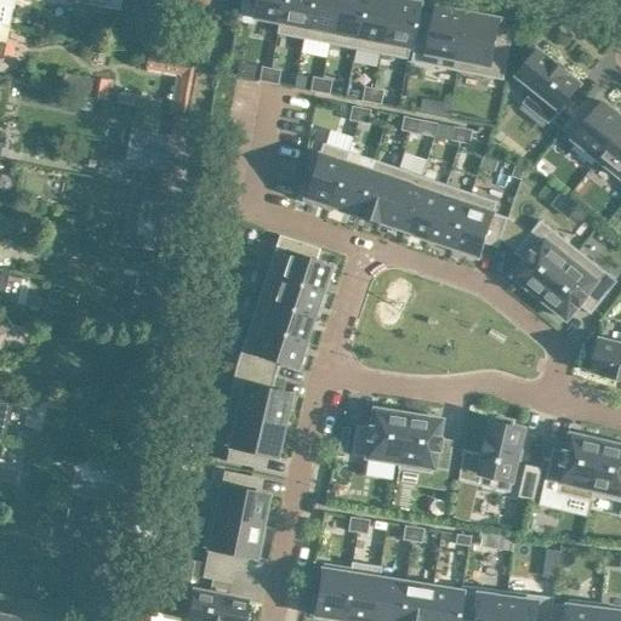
[(123,0),(78,0),(78,3),(121,11),(123,0)]
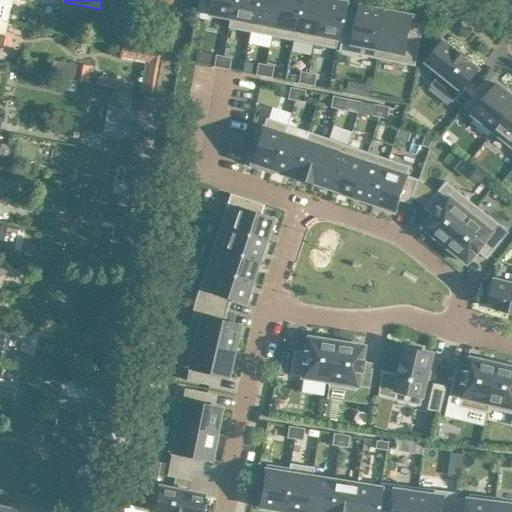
[(197,0),(195,17),(208,20),(209,14),(229,18),(230,18),(233,0),(197,0)]
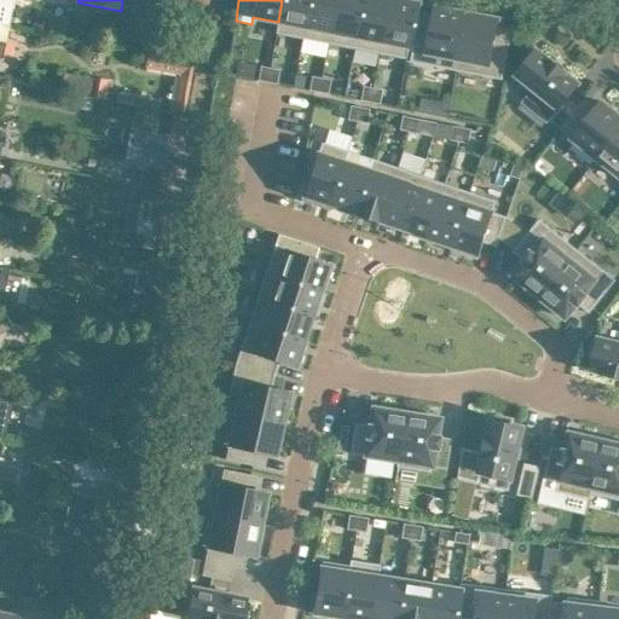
[(277,22),(275,34),(301,39),(308,0),(282,0),(278,22),(277,22)]
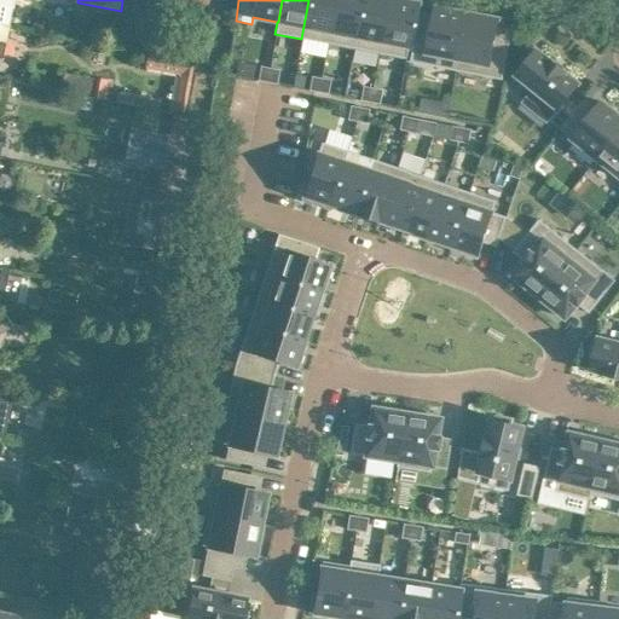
[(308,0),(301,39),(328,44),(335,0),(308,0)]
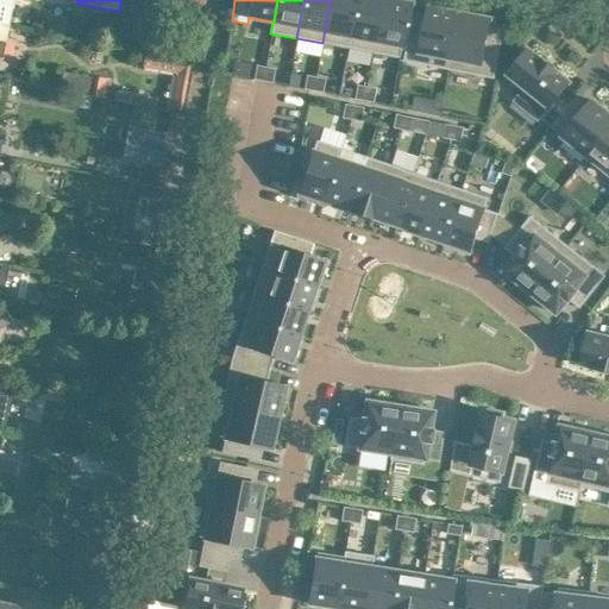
[(330,0),(322,43),(347,48),(356,0),(330,0)]
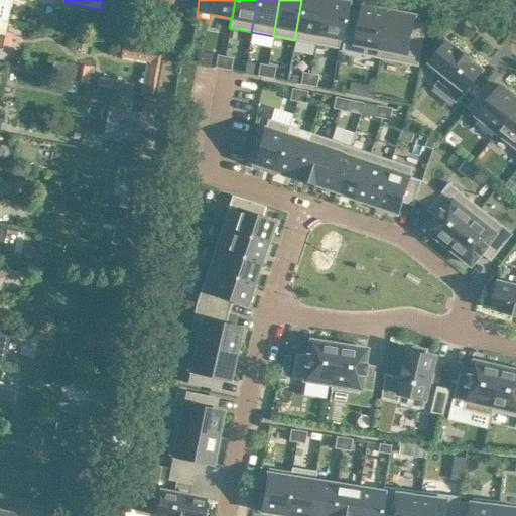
[(301,0),(294,40),(316,44),(325,0),(301,0)]
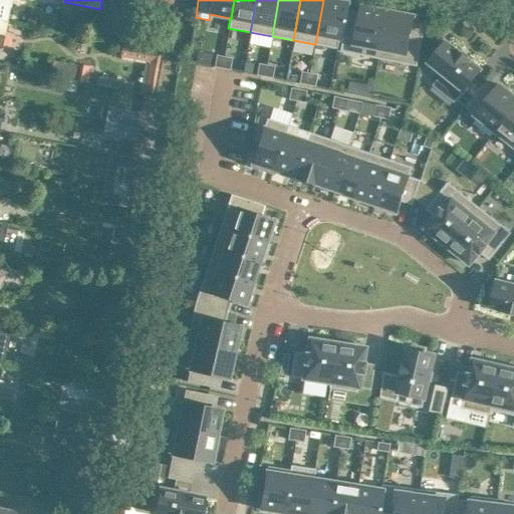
[(323,0),(315,44),(336,49),(338,38),(345,4),(345,2),(335,0),(334,0),(323,0)]
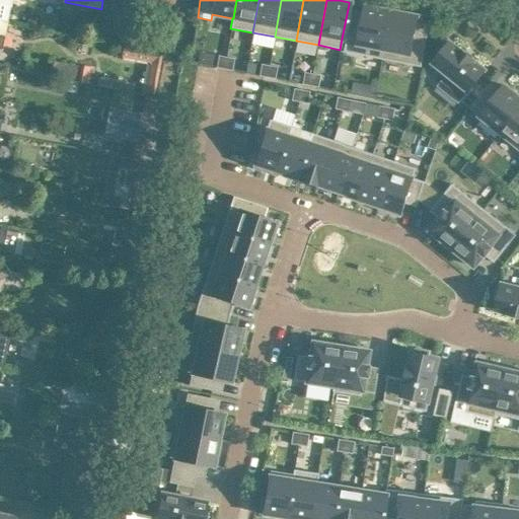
[(351,19),(345,52),(383,60),(392,9),(377,6),(376,8),(366,6),(366,7),(363,21),(351,19)]
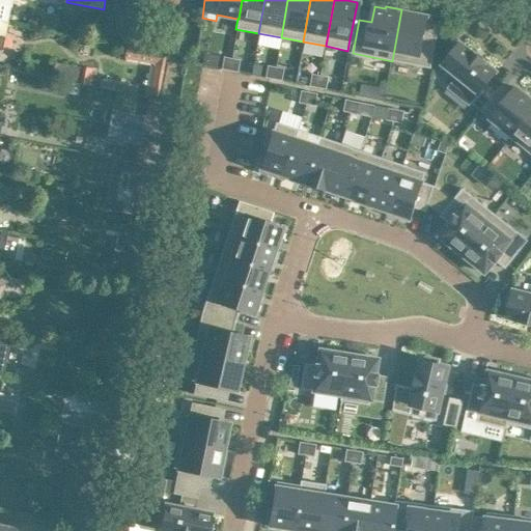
[(401,9),(392,61),(431,68),(438,34),(425,32),(427,18),(428,17),(417,15),(418,12),(401,9)]
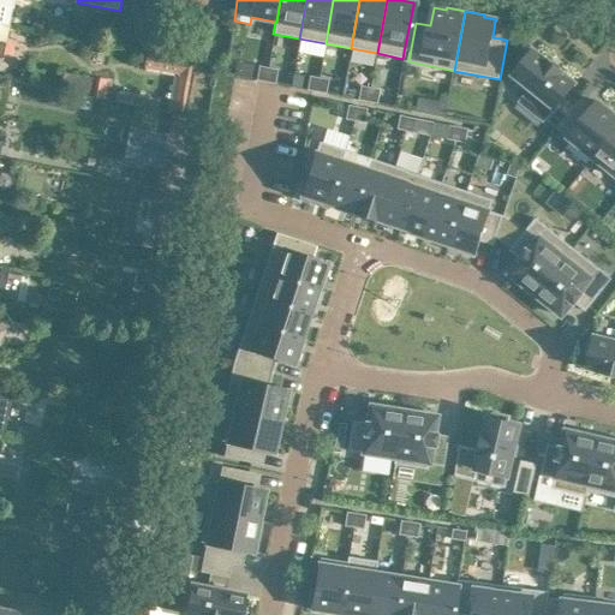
[(515,73),(514,76),(530,88),(519,102),(544,121),(545,119),(557,129),(575,107),(563,97),(574,84),(575,83),(562,72),(563,72),(547,59),(547,60),(533,49),(532,52),(532,51),(514,73),(515,73)]
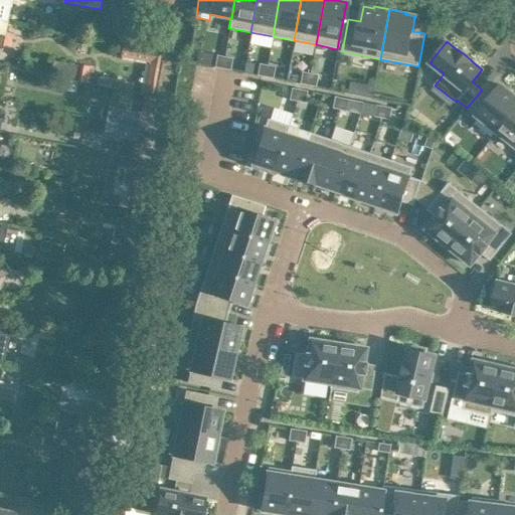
[(123,45),(121,56),(151,62),(144,96),(153,98),(162,53),(123,45)]
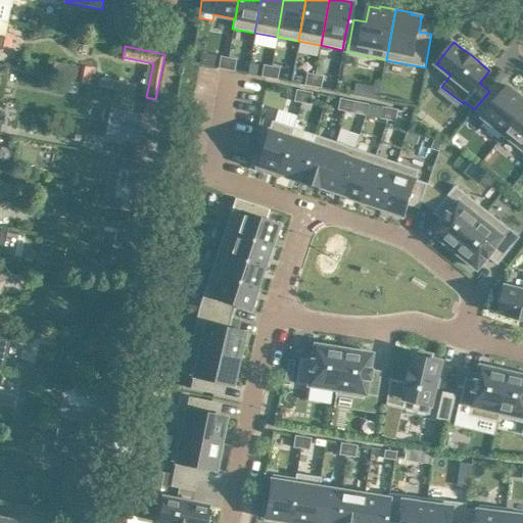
[(220,56),(217,68),(225,69),(227,57),(220,56)]
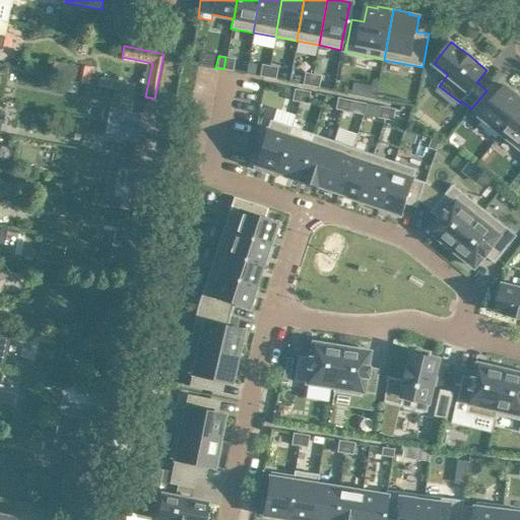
[(225,57),(223,69),(232,71),(234,59),(225,57)]
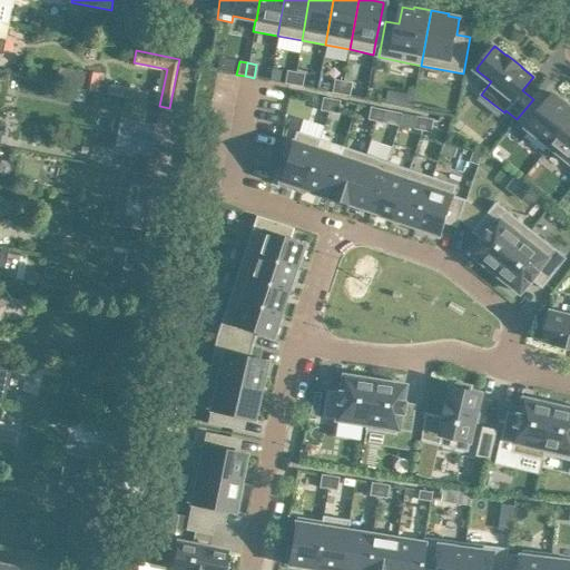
[(57,67),(53,81),(85,88),(87,74),(57,67)]
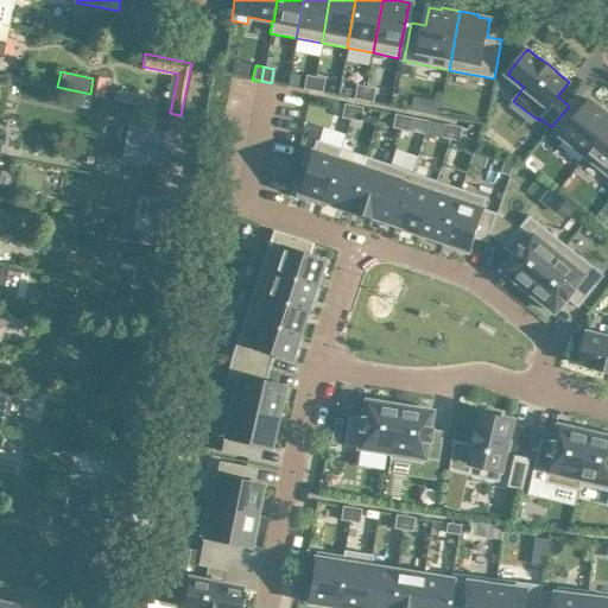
[(289,73),(286,86),(297,88),(299,75),(289,73)]
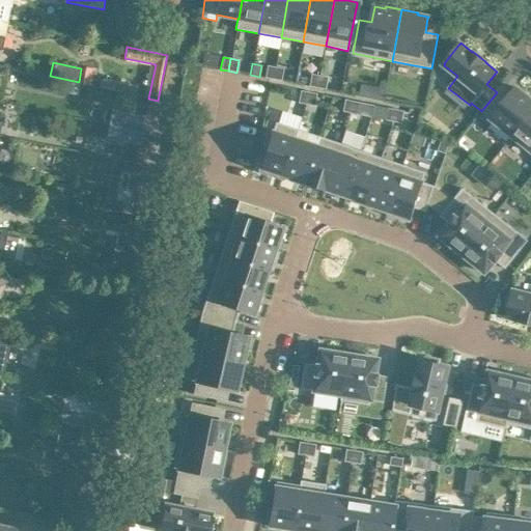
[(267,65),(264,78),(273,79),(275,67),(267,65)]
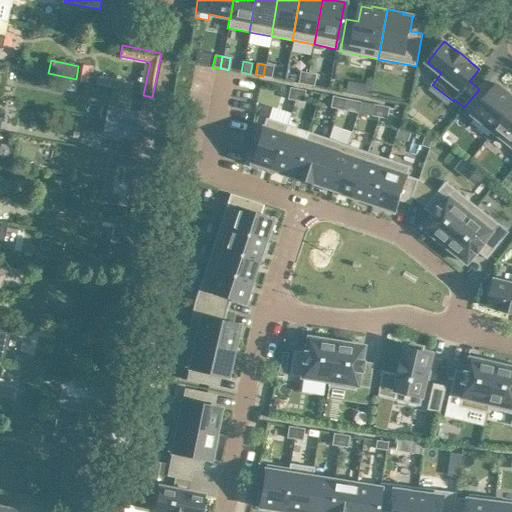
[(265,65),(263,76),(270,78),(273,66),(265,65)]
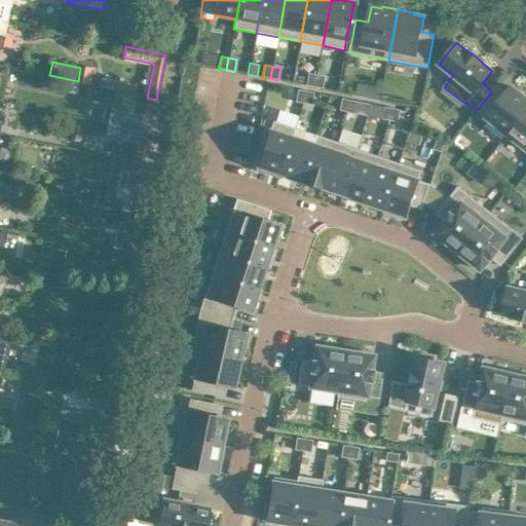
[(80,68),(78,81),(86,82),(88,69),(80,68)]
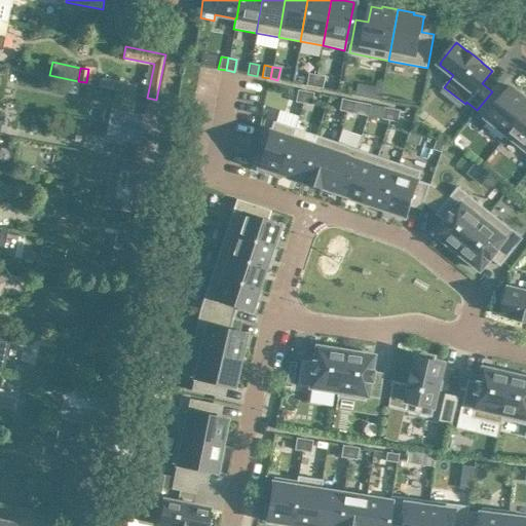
[(307,73),(305,85),(313,87),(315,75),(307,73)]
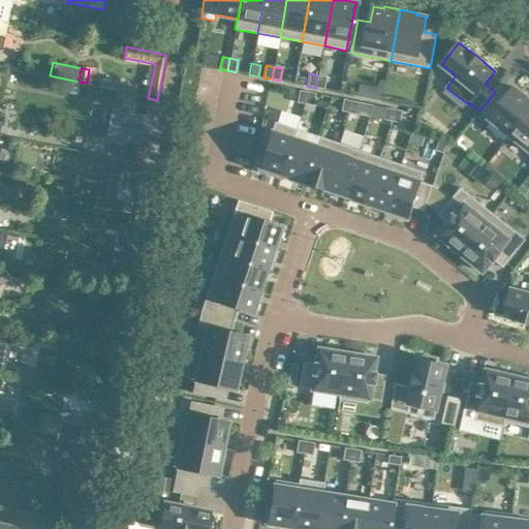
[(317,75),(315,88),(323,89),(325,76),(317,75)]
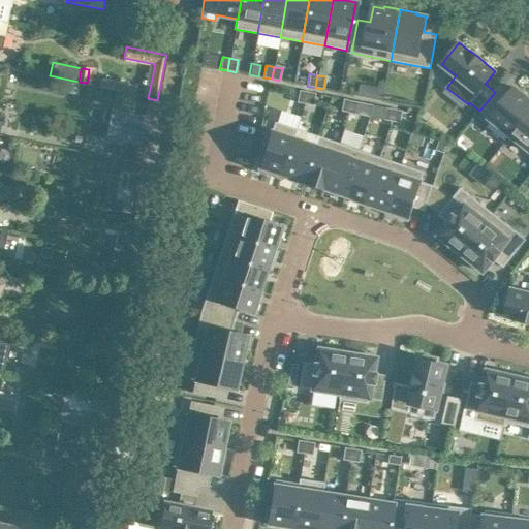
[(495,92),(479,111),(510,135),(528,112),(528,96),(524,93),(523,94),(515,87),(514,88),(504,99),(495,92)]
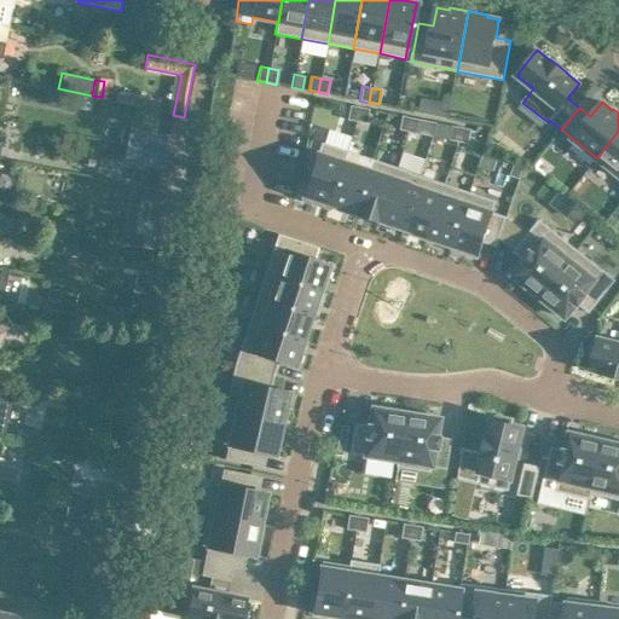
[(350,105),(347,120),(356,121),(359,108),(350,105)]
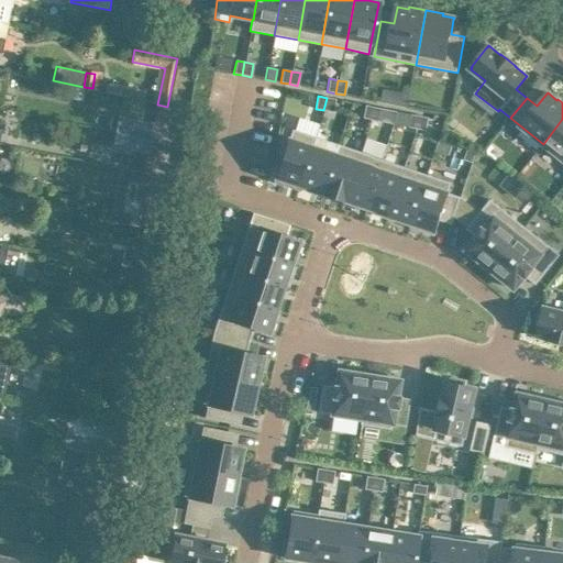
[(327,98),(323,110),(332,112),(335,99),(327,98)]
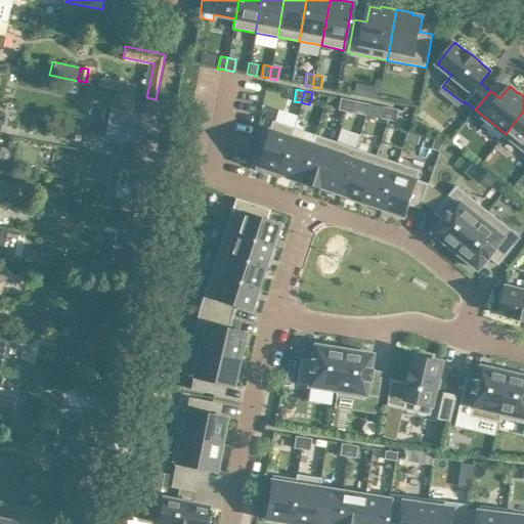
[(340,98),(337,110),(345,112),(348,99),(340,98)]
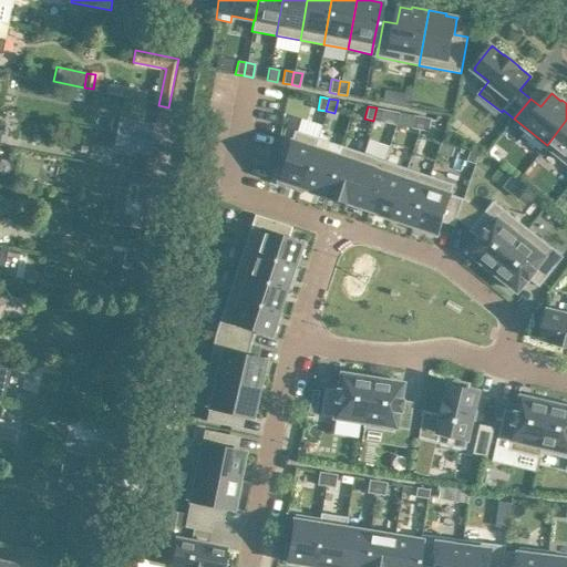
[(377,107),(373,121),(382,122),(384,110),(377,107)]
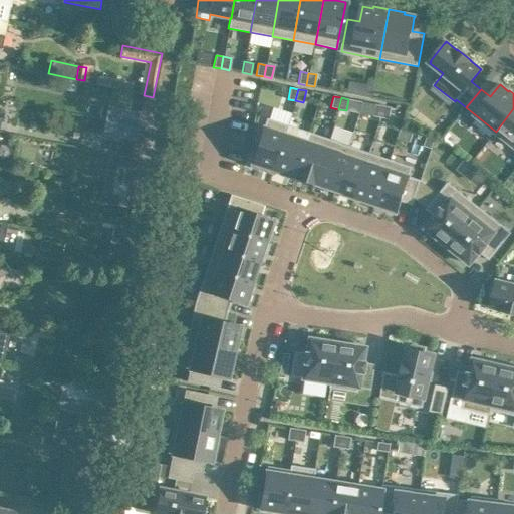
[(375,104),(373,116),(381,117),(383,105),(375,104)]
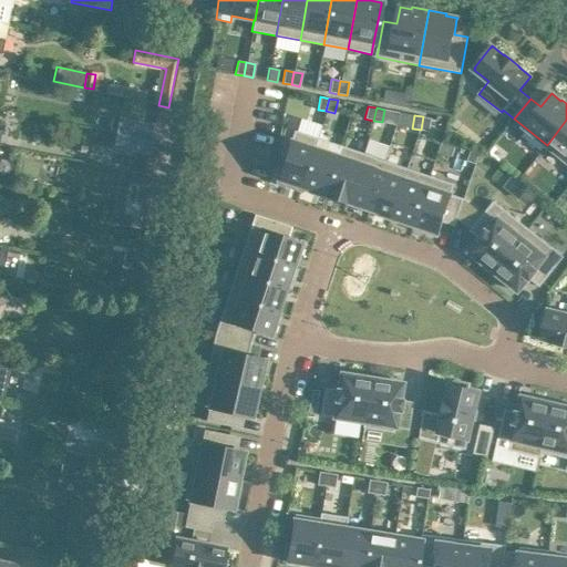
[(423,116),(421,130),(430,132),(432,119),(423,116)]
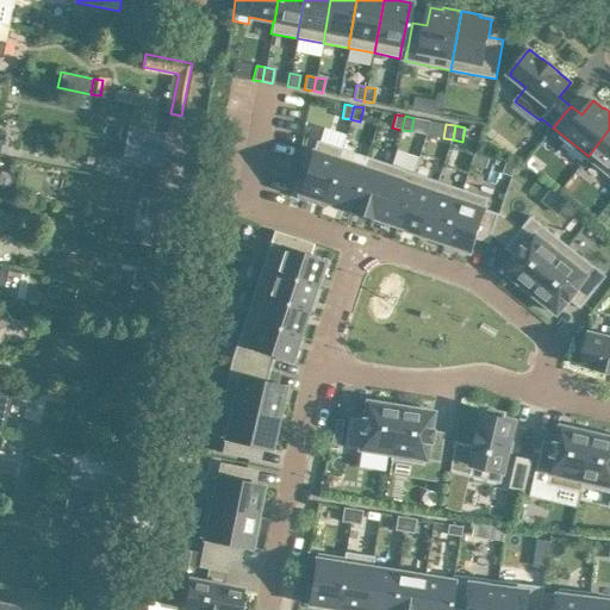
[(128,126),(125,142),(162,150),(166,134),(128,126)]
